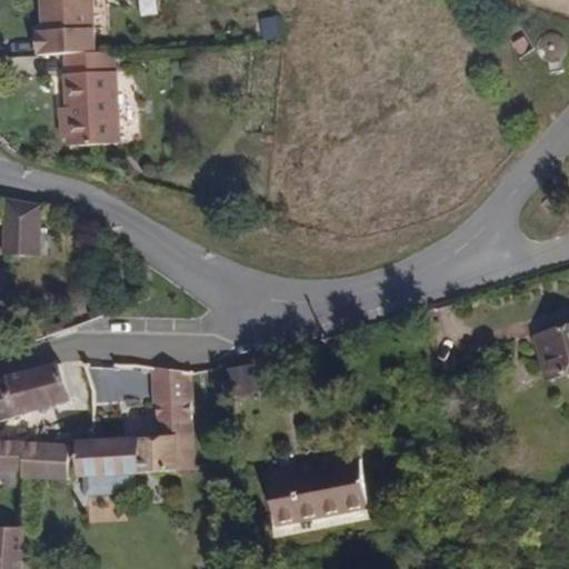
[(95,51),(92,0),(42,0),(43,31),(45,53),(62,52),(95,51)]
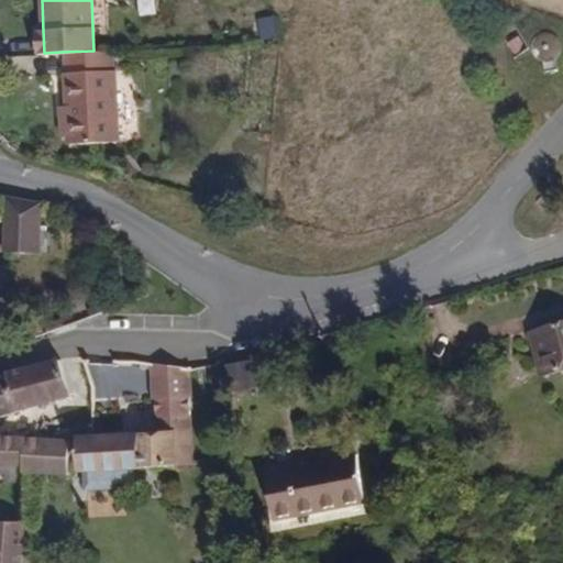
[(44,53),(43,31),(31,31),(32,53),(44,53)]
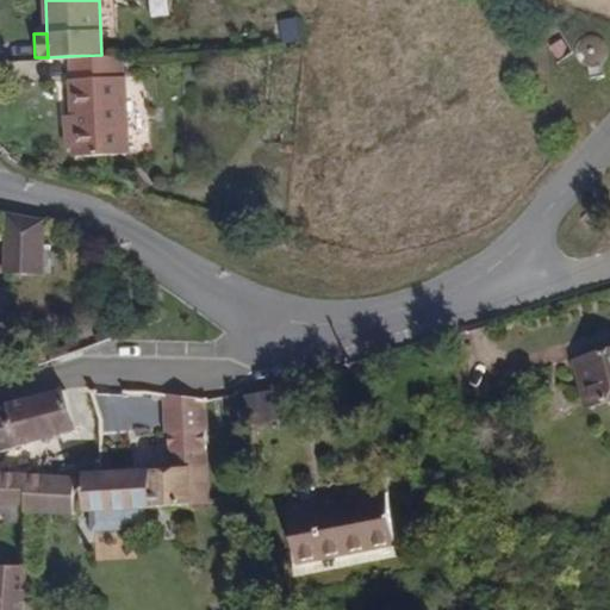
[(124,155),(120,55),(101,55),(67,56),(69,156),(124,155)]
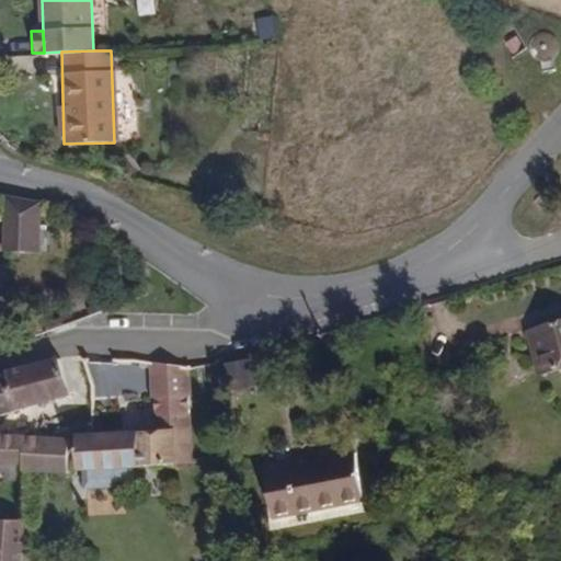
[(41,251),(41,199),(29,197),(4,195),(3,236),(3,250),(14,250),(41,251)]
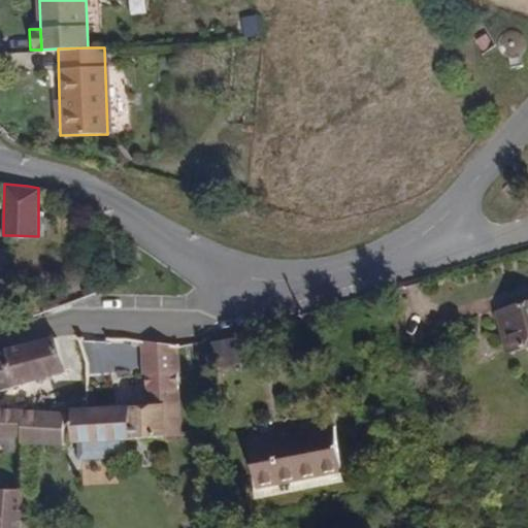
[(527,345),(527,297),(517,300),(495,309),(506,352),(527,345)]
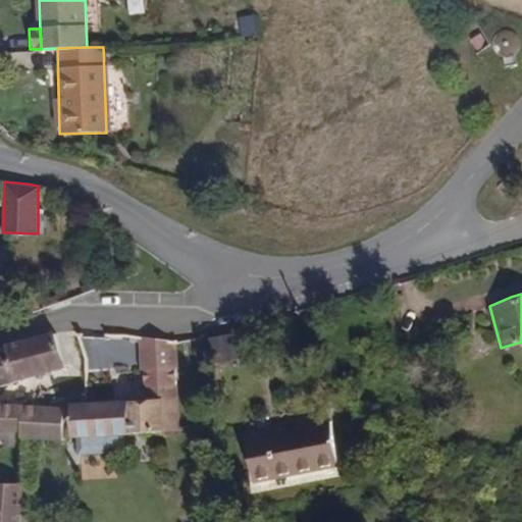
[(0,386),(62,366),(52,335),(50,331),(0,348),(0,386)]
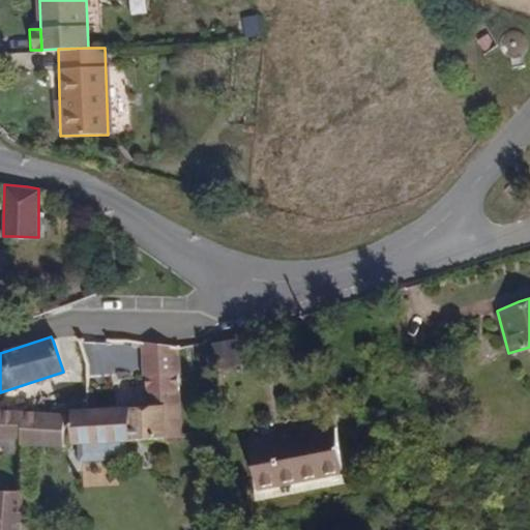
[(240,342),(217,341),(217,363),(239,364),(240,342)]
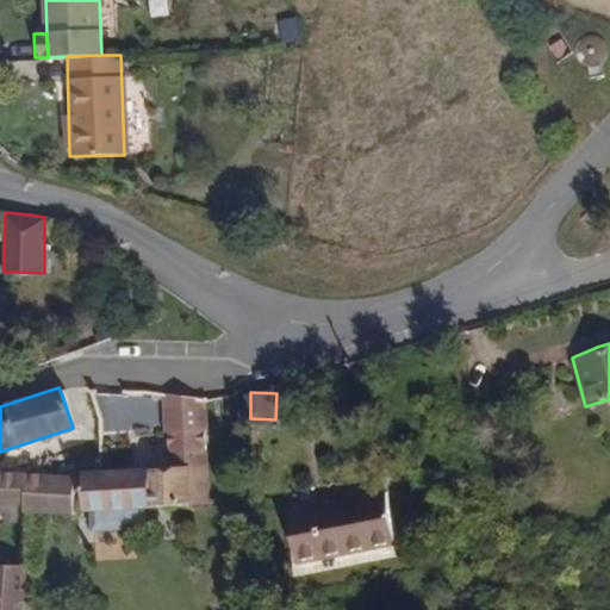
[(190,505),(209,505),(207,396),(162,397),(163,419),(163,467),(190,467),(190,505)]
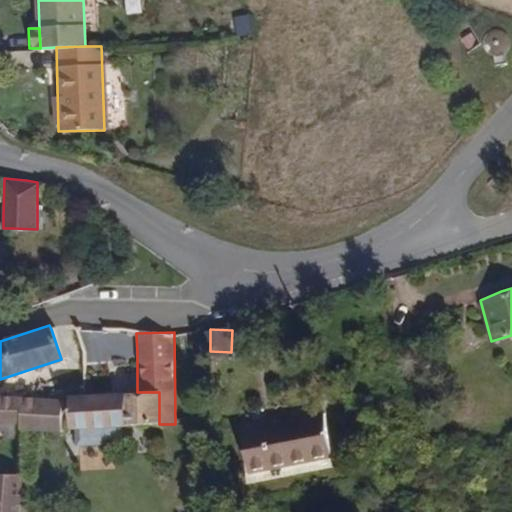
[(122,425),(121,392),(83,393),(66,393),(67,426),(122,425)]
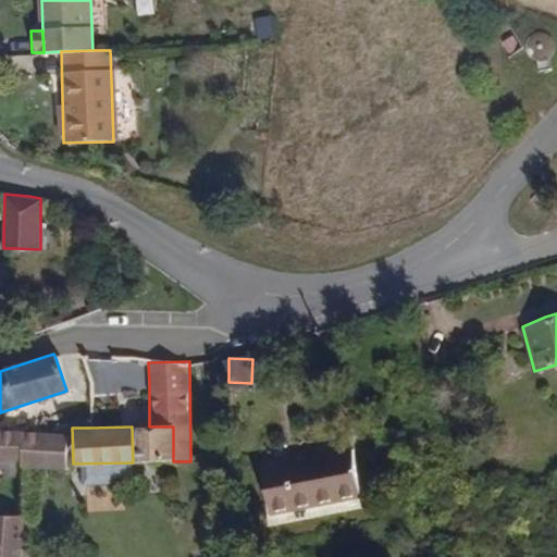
[(173,461),(173,426),(149,426),(132,426),(133,462),(173,461)]
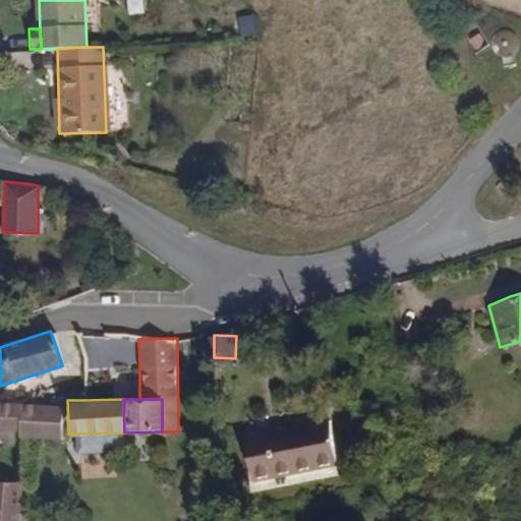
[(61,438),(62,406),(0,402),(0,438),(20,439),(61,438)]
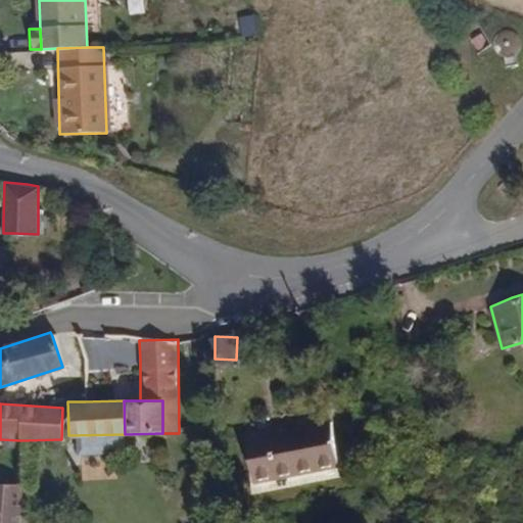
[(331,463),(323,417),(241,434),(249,480),(331,463)]
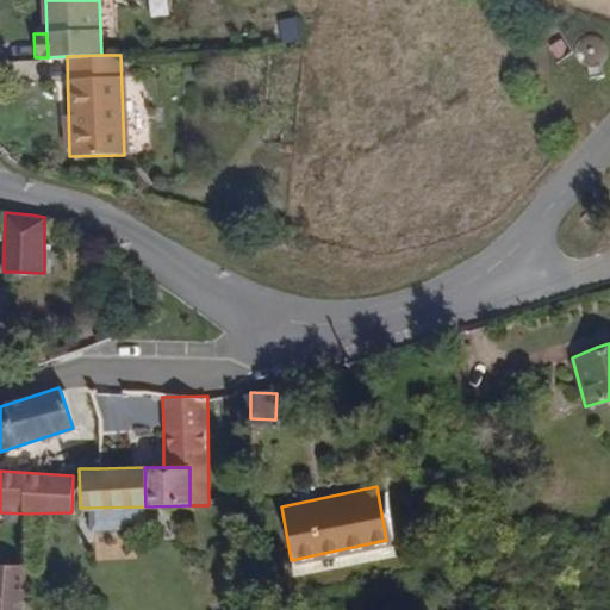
[(294,574),(390,555),(386,540),(291,560),(294,574)]
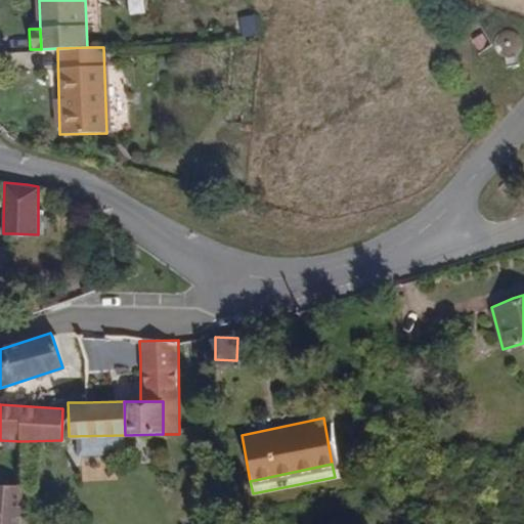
[(19,523),(20,515),(23,485),(0,485),(0,523),(19,523)]
